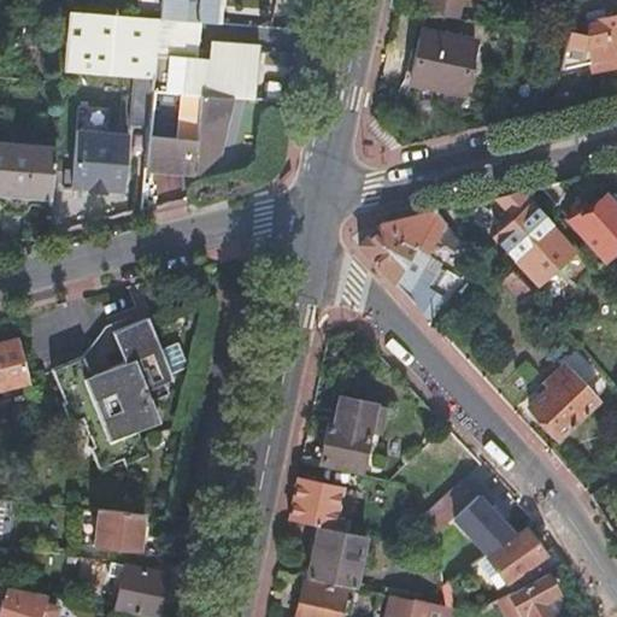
[(199,22),(215,23),(217,0),(160,0),(159,18),(199,22)]
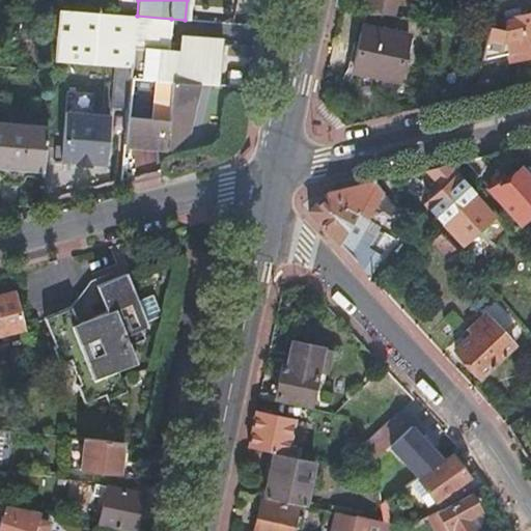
[(369,0),(367,11),(395,16),(398,0),(369,0)]
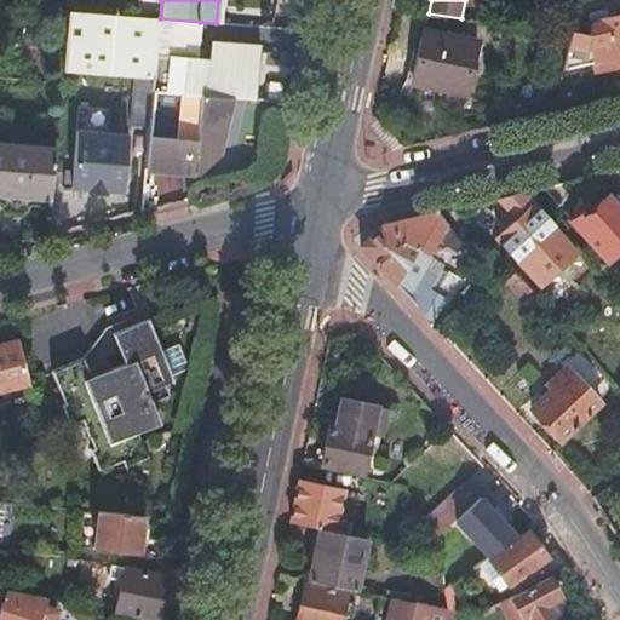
[(591,12),(592,21),(586,22),(589,33),(572,29),(570,33),(563,68),(595,61),(597,69),(619,63),(619,13),(609,17),(607,9),(591,12)]
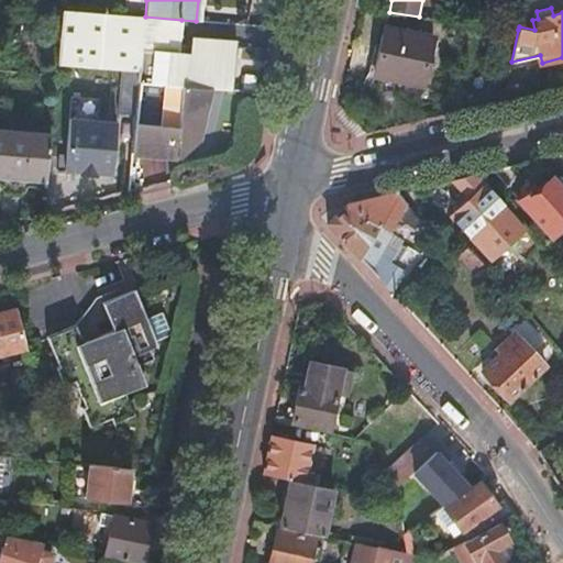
[(145,17),(61,10),(59,17),(57,64),(121,69),(139,72),(141,52),(141,41),(162,43),(178,37),(180,37),(181,20),(145,17)]
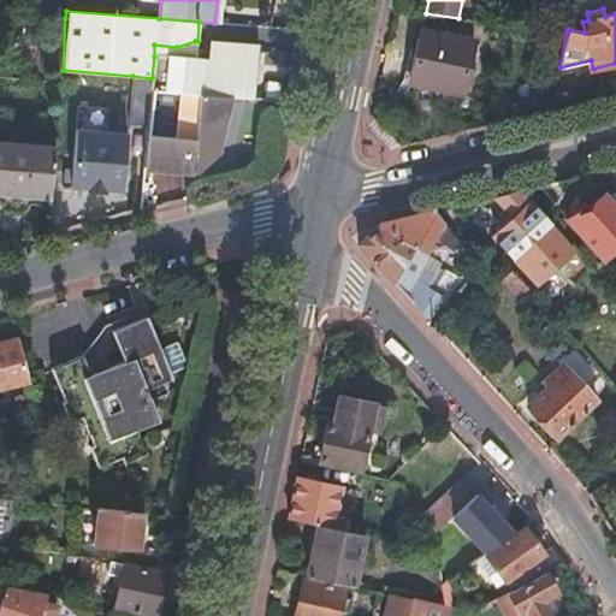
[(461,94),(474,41),(424,30),(412,83),(461,94)]
